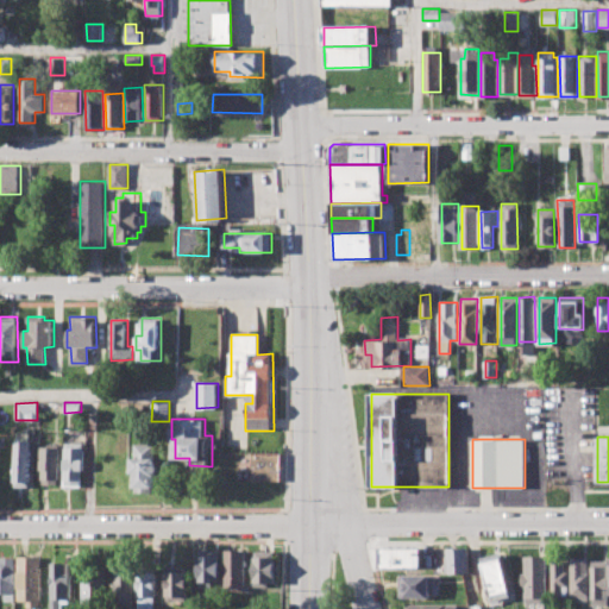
[(16,440),(16,487),(31,487),(31,440),(16,440)]
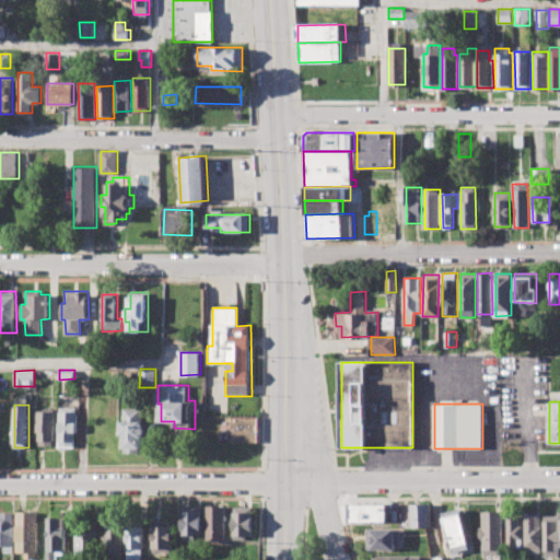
[(35,410),(35,432),(37,432),(37,441),(38,441),(38,445),(54,445),(54,441),(55,441),(55,410),(53,410),(53,407),(42,407),(42,410),(35,410)]
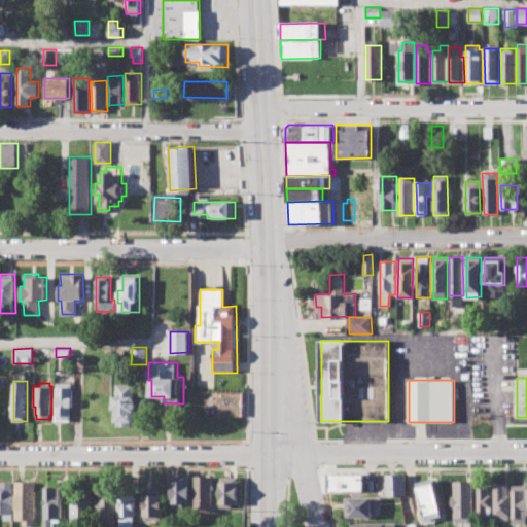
[(116,395),(116,384),(136,384),(136,396),(140,402),(140,407),(137,412),(136,421),(135,421),(135,426),(118,425),(118,421),(117,421),(117,409),(114,409),(114,396),(116,395)]
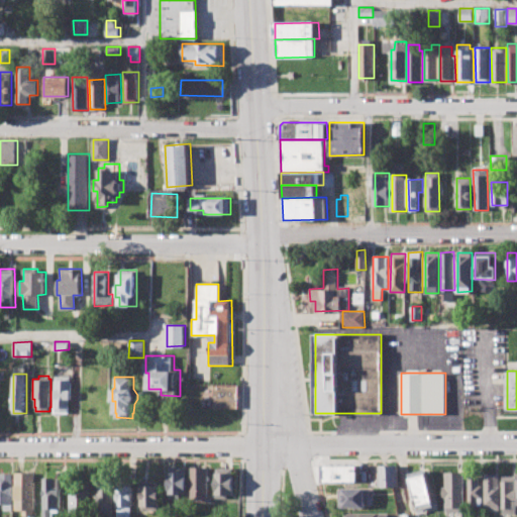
[(55,379),(54,413),(68,413),(68,408),(71,408),(71,399),(73,399),(73,379),(55,379)]
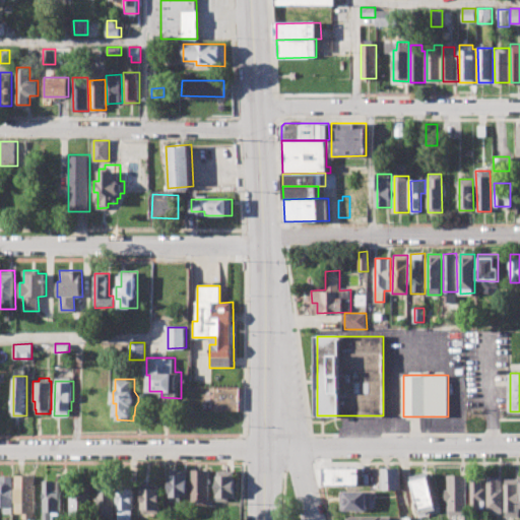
[(214,386),(214,410),(240,410),(240,387),(214,386)]
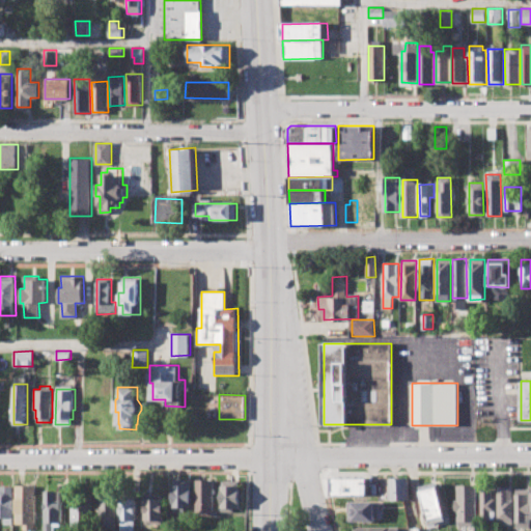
[(331,477),(365,477),(365,495),(331,495),(331,477)]
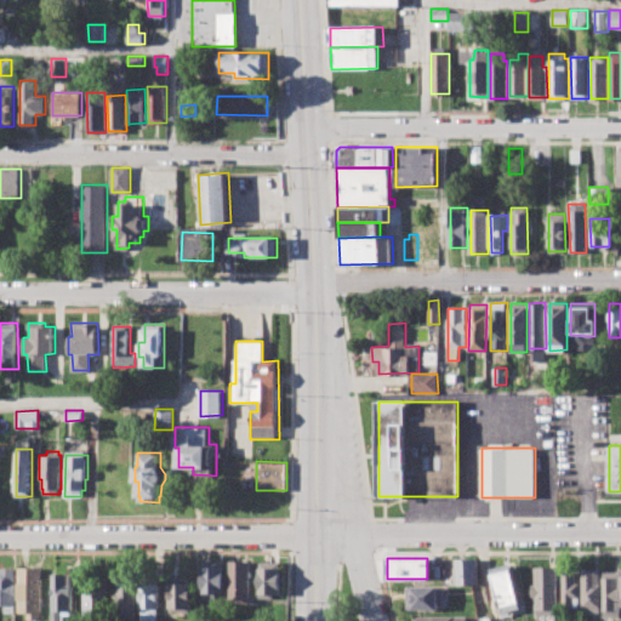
[(459,585),(456,559),(476,558),(478,582),(459,585)]
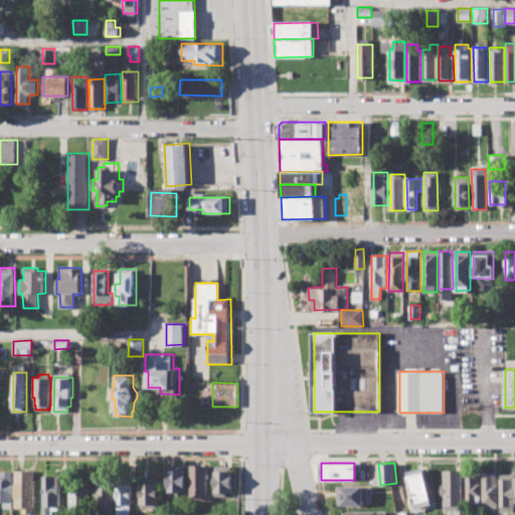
[(168,465),(167,497),(178,497),(178,492),(185,492),(185,470),(184,470),(184,465),(168,465)]
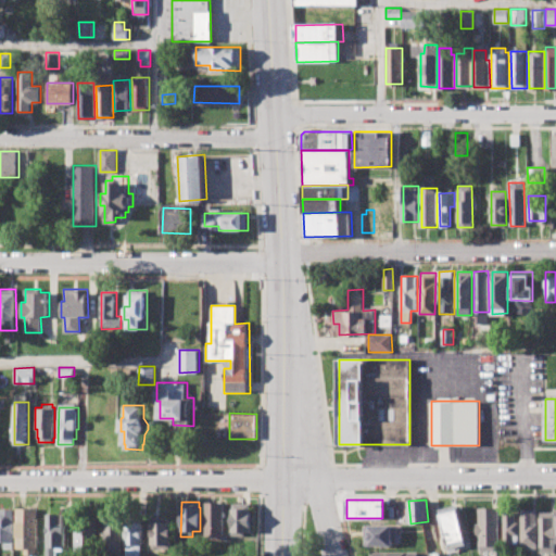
[(205,502),(205,536),(224,536),(224,502),(205,502)]
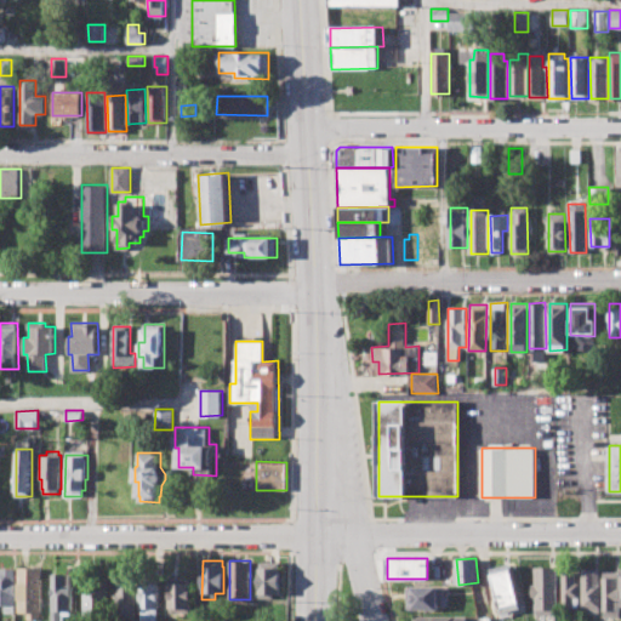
[(257,568),(257,594),(260,594),(260,598),(273,597),(273,593),(280,593),(280,562),(258,562),(258,568),(257,568)]
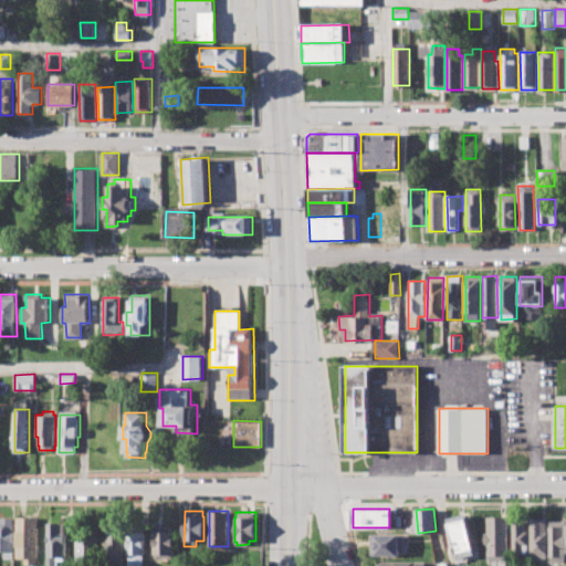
[(448,517),(464,513),(474,554),(458,557),(448,517)]
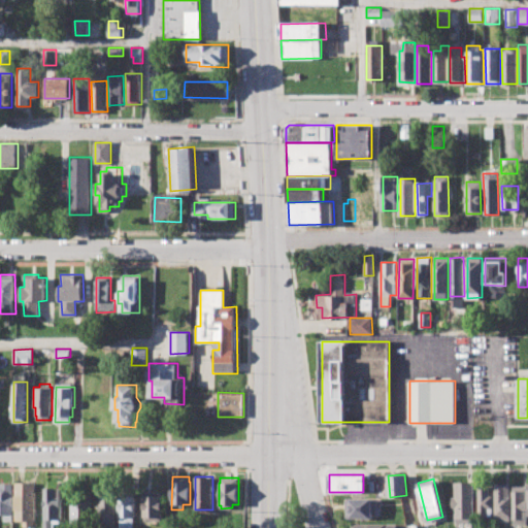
[(15,482),(15,521),(36,521),(36,482),(15,482)]
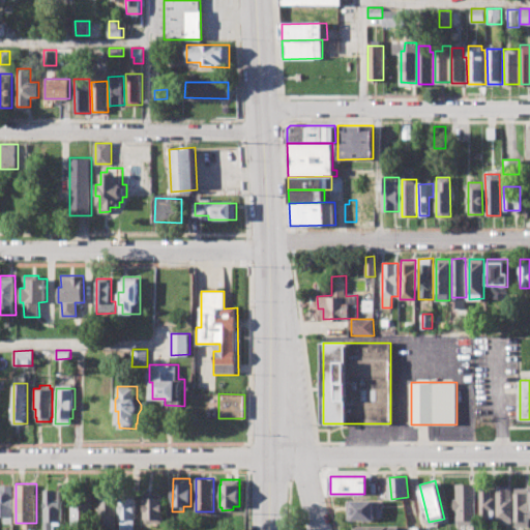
[(0,517),(2,517),(2,523),(12,523),(12,484),(0,484),(0,517)]
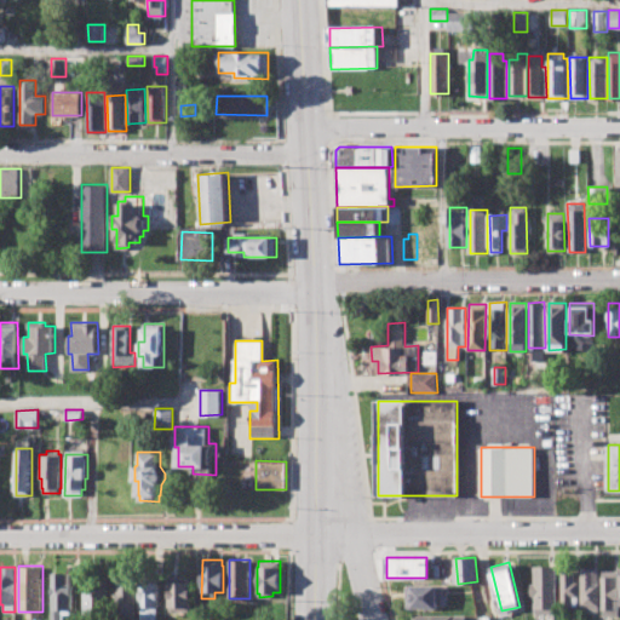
[(535,613),(534,597),(532,597),(532,584),(535,584),(535,567),(556,567),(557,612),(535,613)]
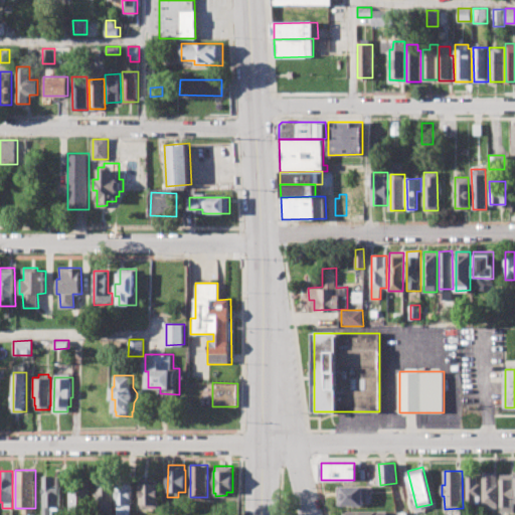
[(484,506),(483,472),(497,472),(497,506),(484,506)]
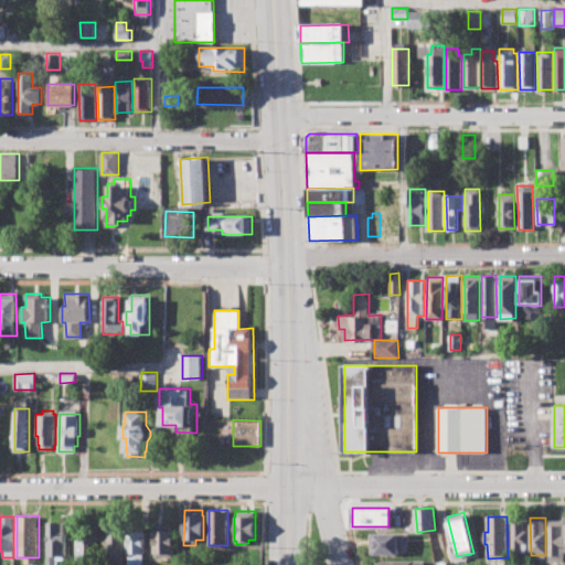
[(49,564),(49,521),(67,521),(67,560),(61,560),(61,564),(49,564)]
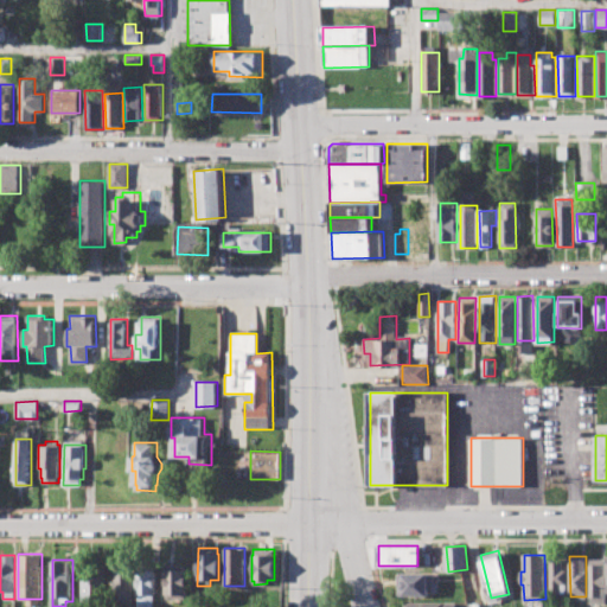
[(550,598),(550,560),(562,560),(562,569),(567,569),(567,593),(556,593),(556,598),(550,598)]
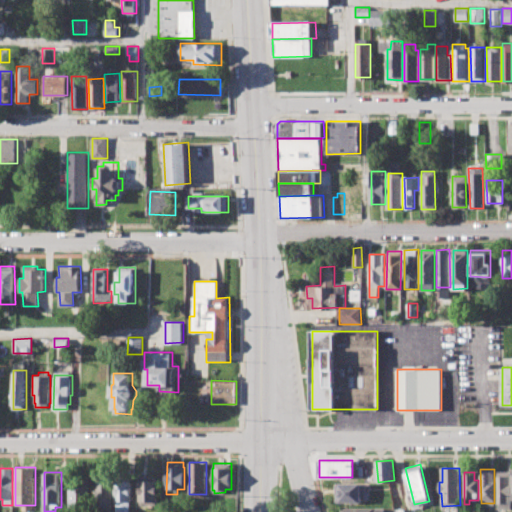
[(497,507),(497,472),(510,472),(511,507),(497,507)]
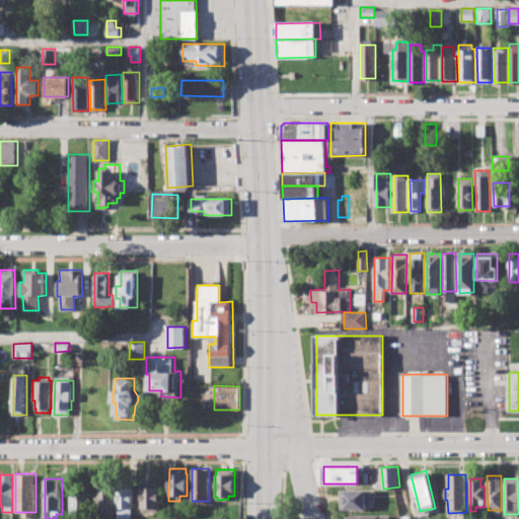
[(91,518),(72,518),(72,483),(92,483),(91,518)]
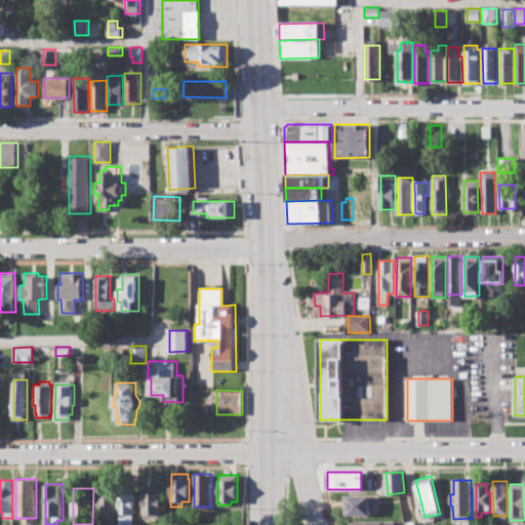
[(144,492),(144,514),(147,514),(147,518),(162,518),(162,488),(145,488),(145,492),(144,492)]
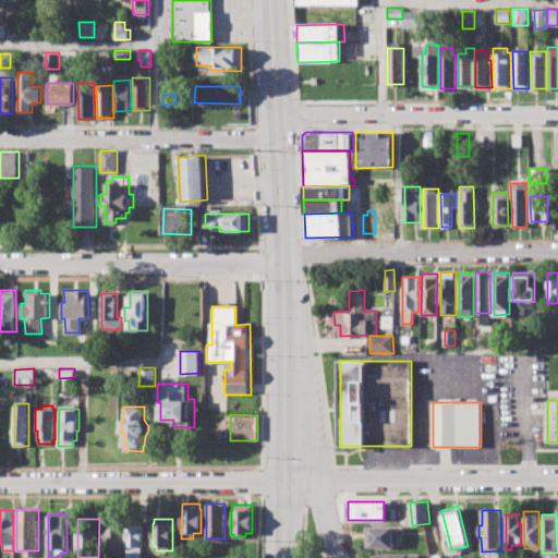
[(102,555),(104,534),(107,534),(107,520),(123,520),(123,555),(102,555)]
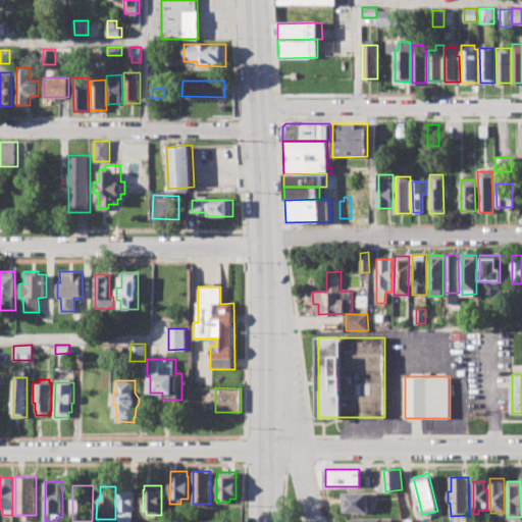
[(118,494),(118,510),(123,510),(123,512),(136,512),(136,490),(123,490),(123,494),(118,494)]
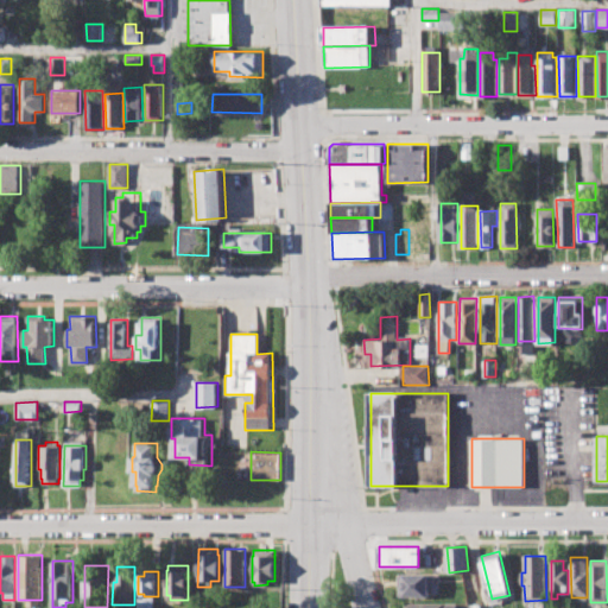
[(463,575),(474,571),(477,587),(467,589),(463,575)]
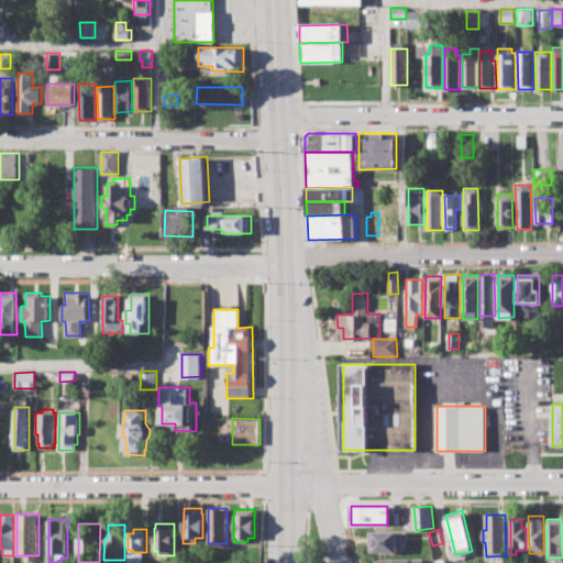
[(370,532),(404,532),(404,545),(398,545),(398,552),(370,552),(370,532)]
